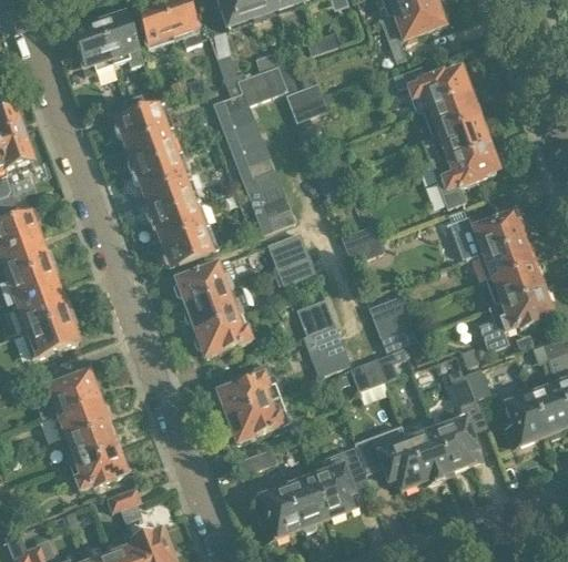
[(145,46),(171,37),(158,0),(154,0),(146,2),(146,7),(134,10),(145,46)]
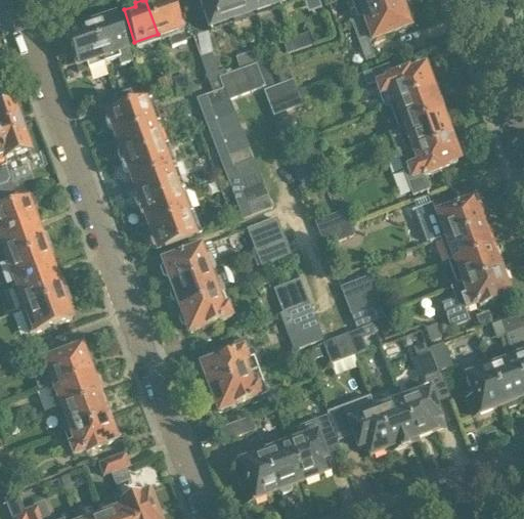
[(145,0),(158,34),(168,31),(172,44),(185,39),(173,0),(145,0)]
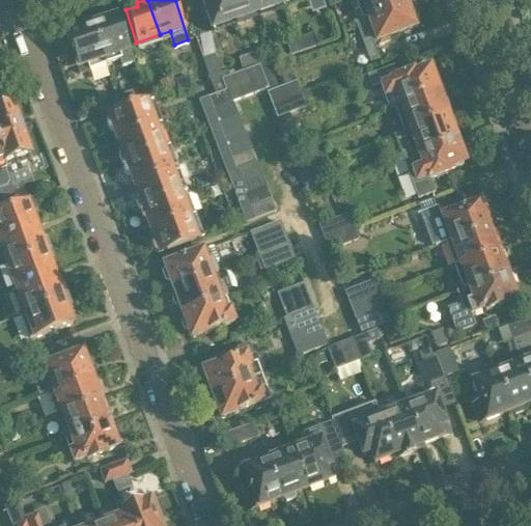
[(203,0),(212,26),(236,18),(230,0),(203,0)]
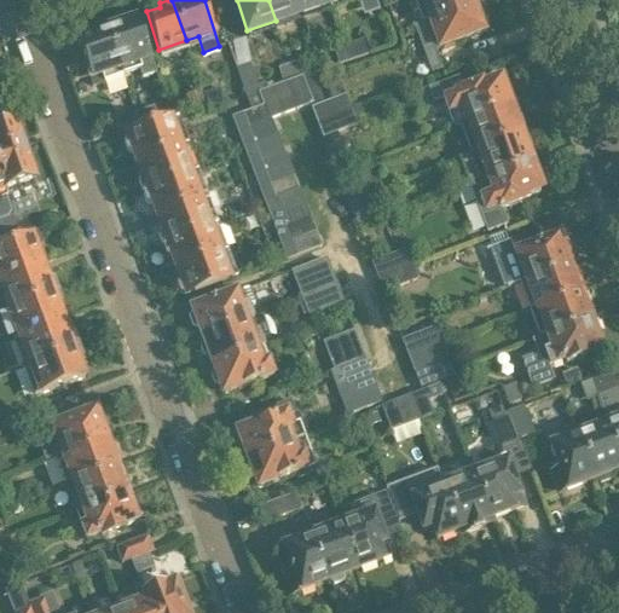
[(268,0),(276,21),(301,11),(298,0),(268,0)]
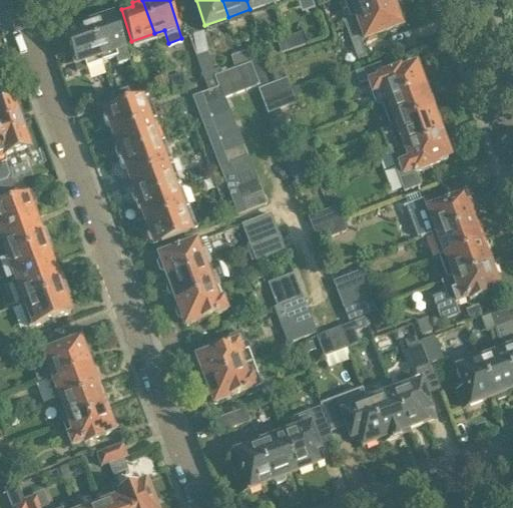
[(246,0),(249,9),(273,2),(272,0),(246,0)]
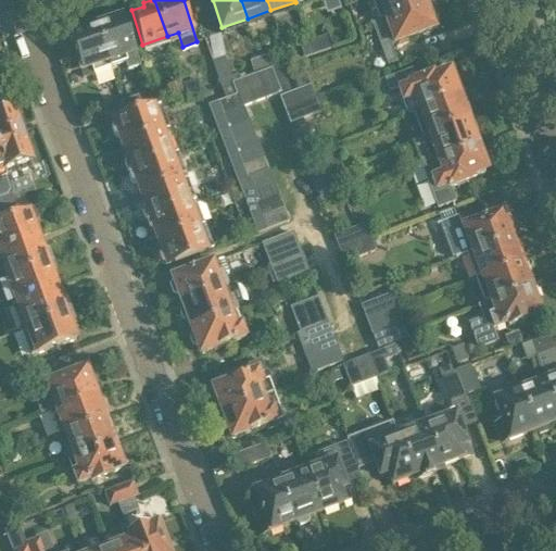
[(364,0),(366,5),(375,2),(380,16),(399,11),(401,13),(407,11),(408,7),(426,0),(364,0)]
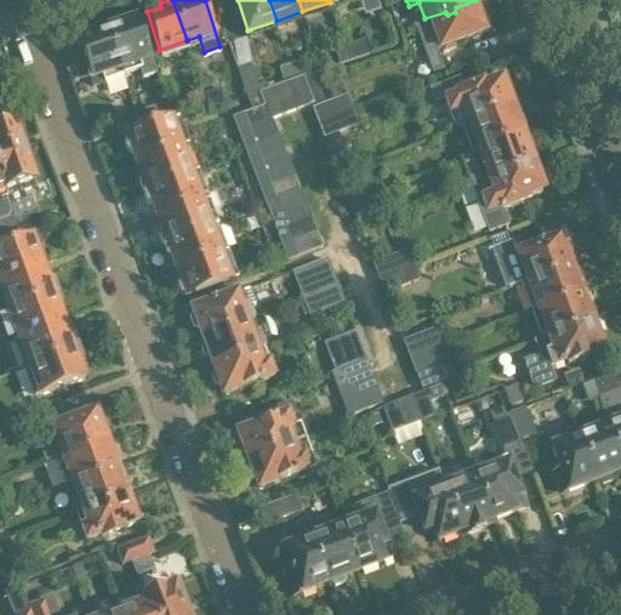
[(479,11),(476,0),(456,7),(455,12),(448,15),(445,12),(425,18),(415,22),(419,34),(428,30),(434,47),(486,28),(484,23),(488,20),(484,11),(479,11)]
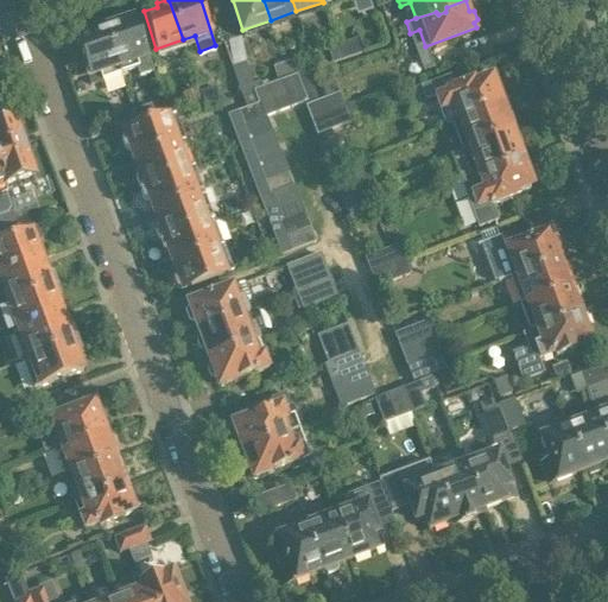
[(106,24),(121,70),(139,64),(137,57),(149,54),(135,14),(120,19),(116,17),(108,19),(108,23),(106,24)]
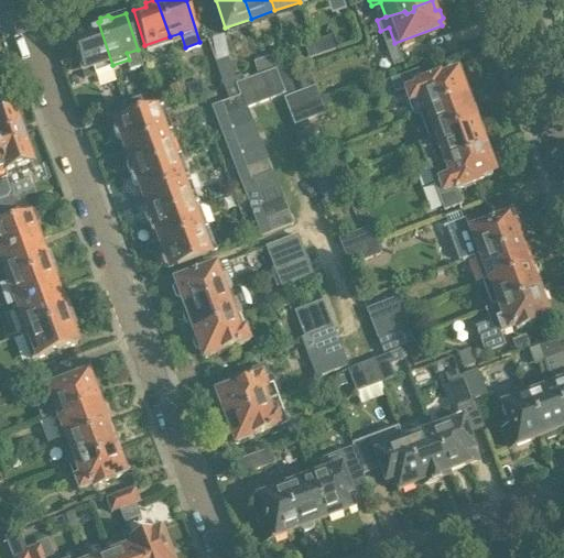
[(94,70),(112,65),(98,22),(94,23),(91,21),(84,23),(84,26),(71,32),(83,68),(93,65),(94,70)]
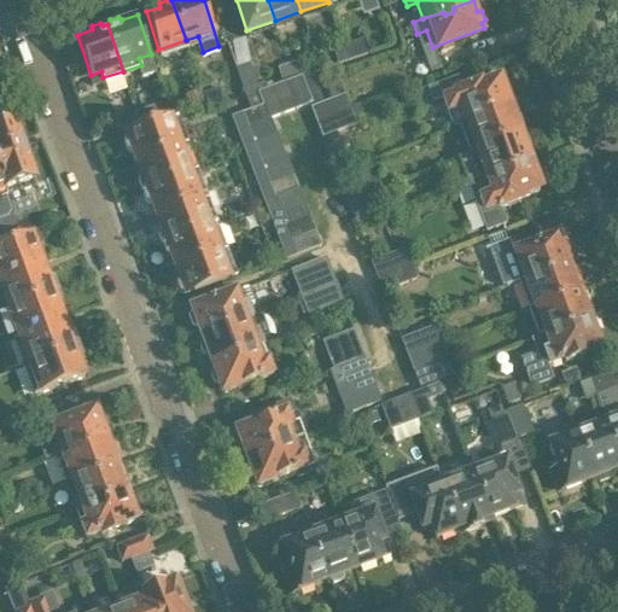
[(351,39),(356,53),(371,50),(366,35),(351,39)]
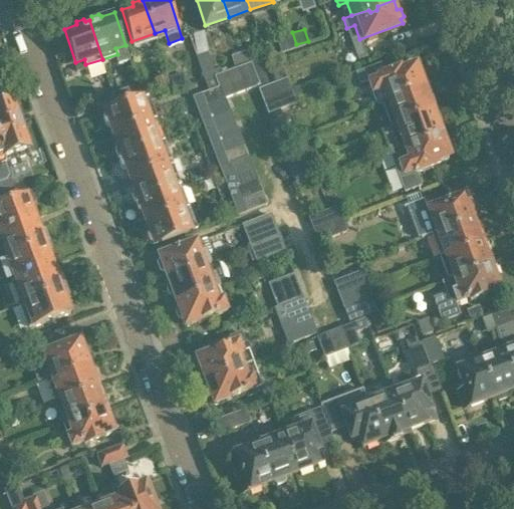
[(288,47),(284,35),(277,37),(281,50),(288,47)]
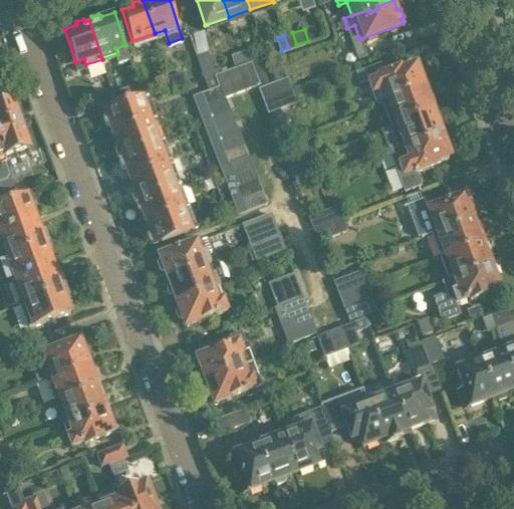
[(243,63),(250,60),(252,60),(247,47),(239,50),(243,63)]
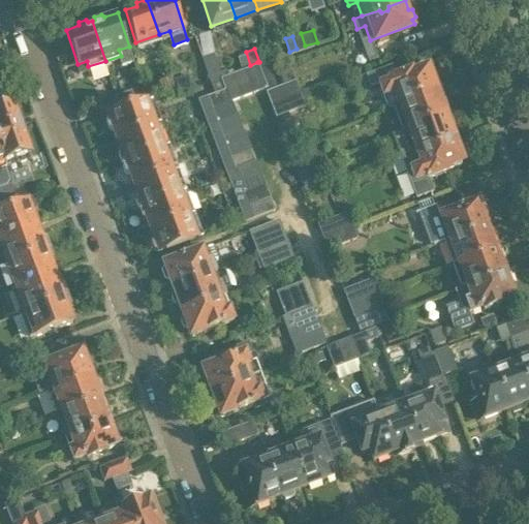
[(210,79),(221,74),(214,51),(201,55),(210,79)]
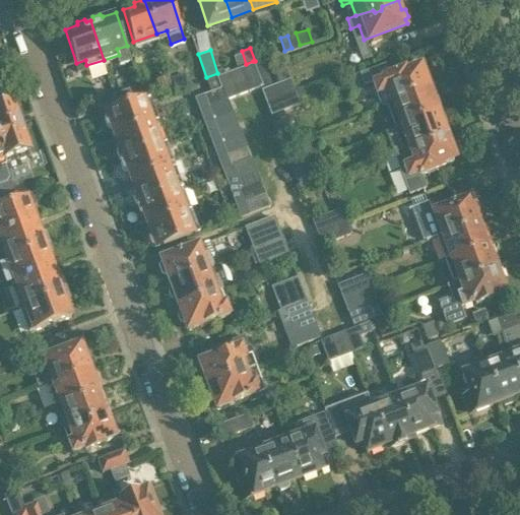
[(243,65),(246,64),(242,51),(234,54),(238,67),(243,65)]
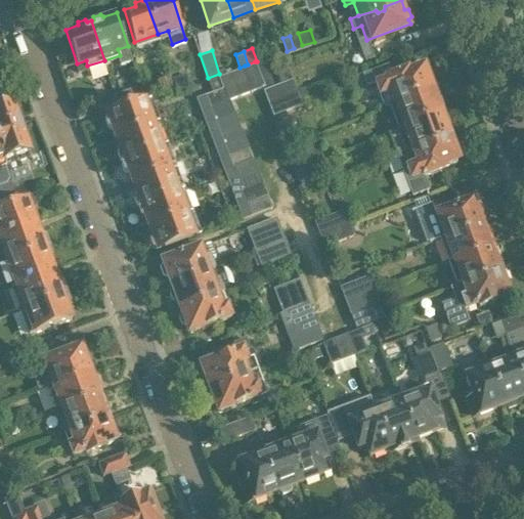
[(255,61),(259,73),(268,70),(264,58),(257,61),(255,61)]
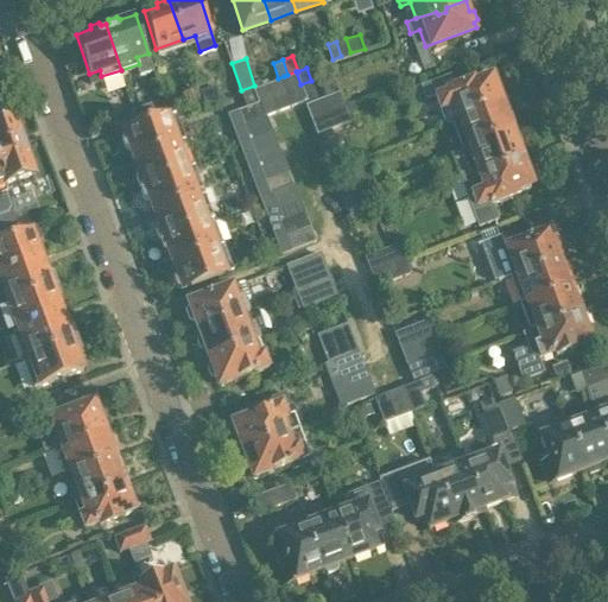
[(284,76),(295,102),(305,97),(301,84),(296,71),(287,75),(284,76)]
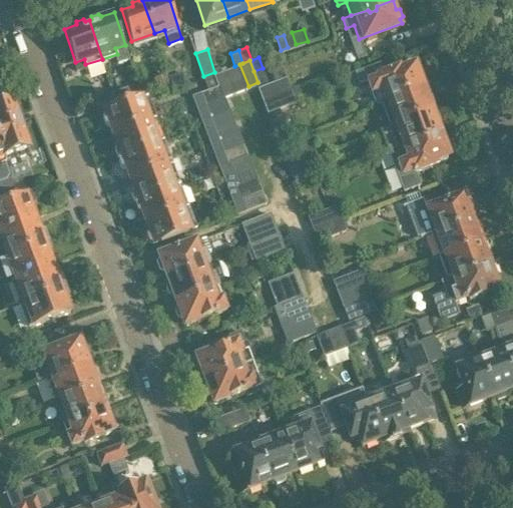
[(406,91),(424,84),(416,61),(400,67),(400,65),(377,73),(378,75),(369,79),(373,89),(378,87),(383,100),(399,94),(400,91),(404,89),(406,91)]
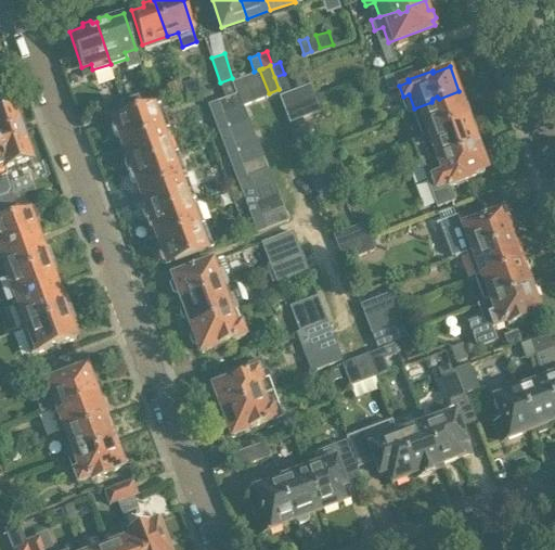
[(254,72),(247,74),(256,98),(269,93),(259,69),(254,72)]
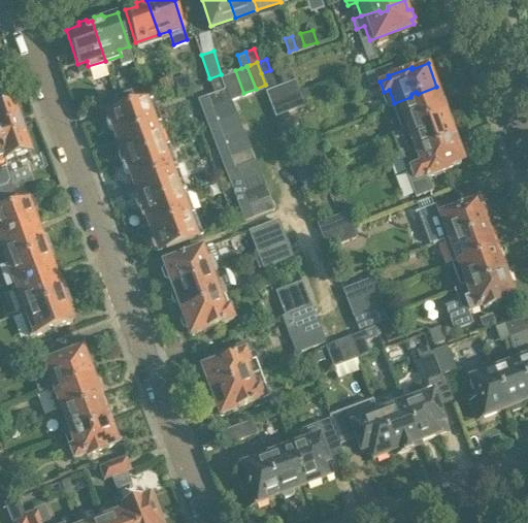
[(230,98),(231,97),(243,93),(235,70),(221,75),(225,87),(230,98)]
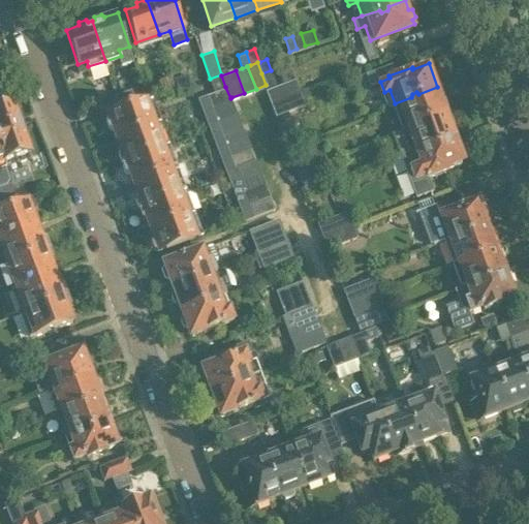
[(271,70),(261,73),(266,85),(276,82),(271,70)]
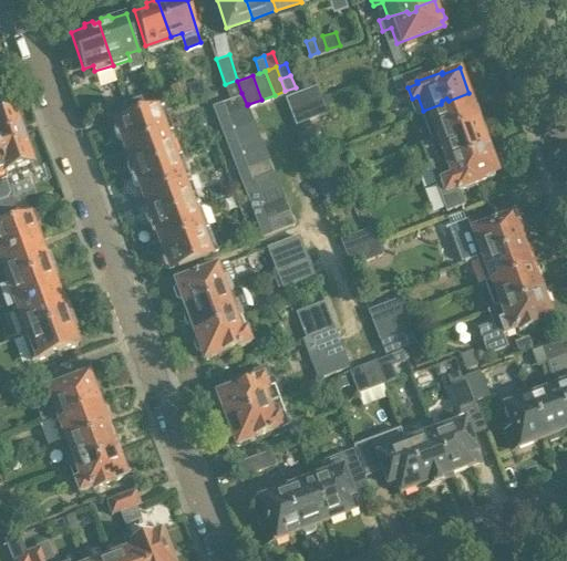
[(202,76),(186,81),(191,94),(206,90),(202,76)]
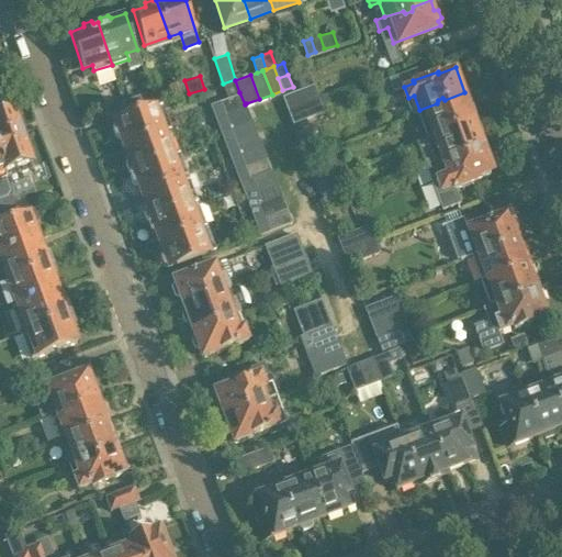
[(189,93),(184,80),(183,80),(182,77),(168,81),(173,98),(189,93)]
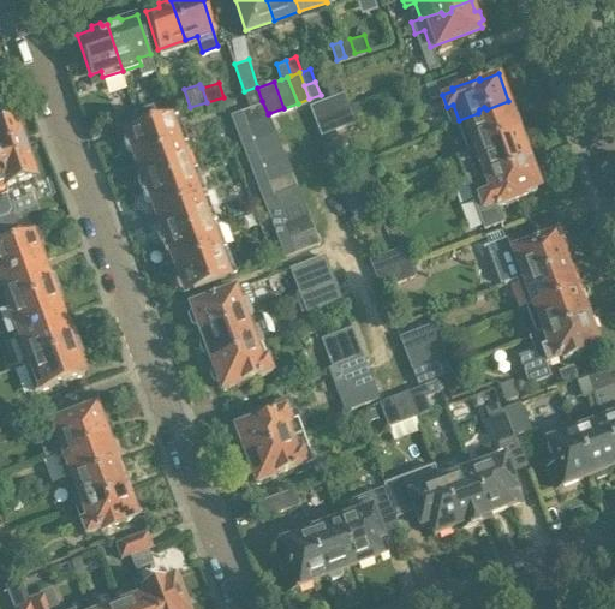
[(344,91),(333,95),(339,109),(348,106),(344,91)]
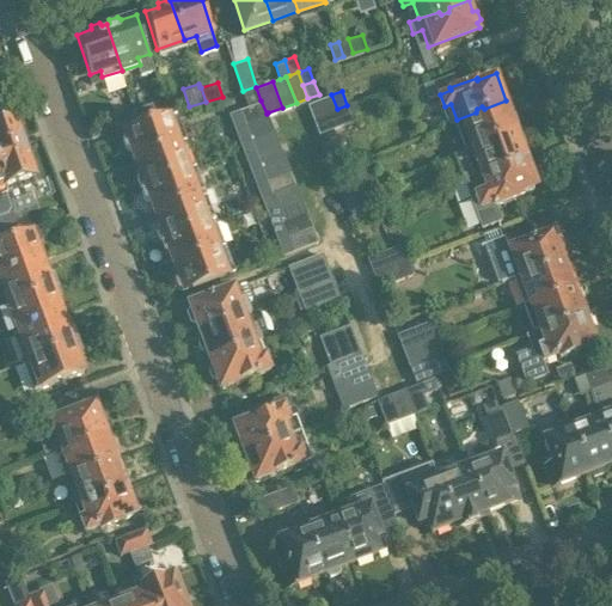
[(337,109),(331,95),(308,103),(314,117),(337,109)]
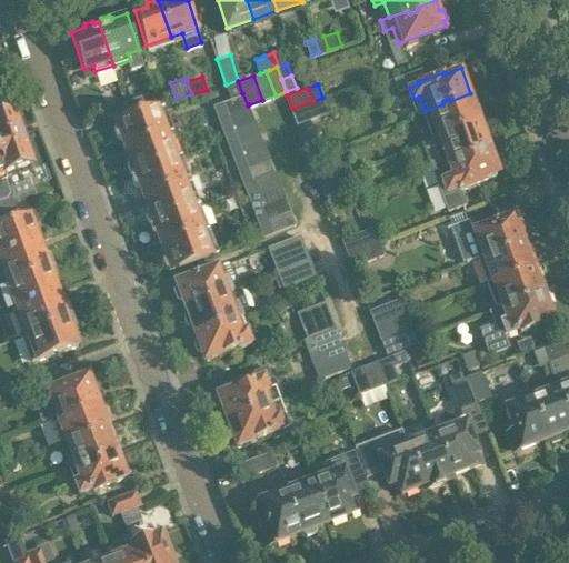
[(141,93),(126,99),(129,112),(146,107),(141,93)]
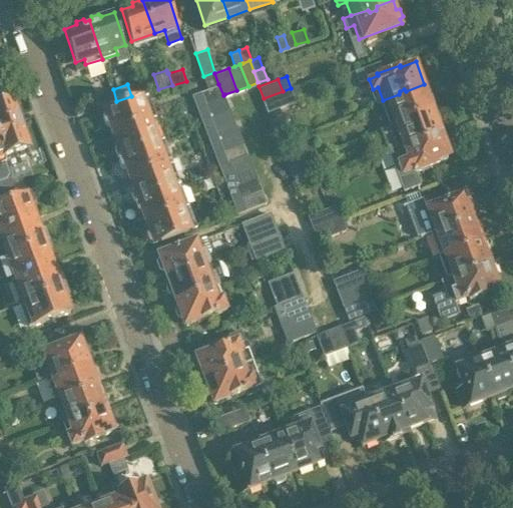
[(205,102),(223,95),(218,84),(201,90),(201,91),(192,94),(237,211),(245,208),(241,196),(237,184),(232,173),(228,161),(223,148),(218,137),(214,125),(210,114),(205,102)]
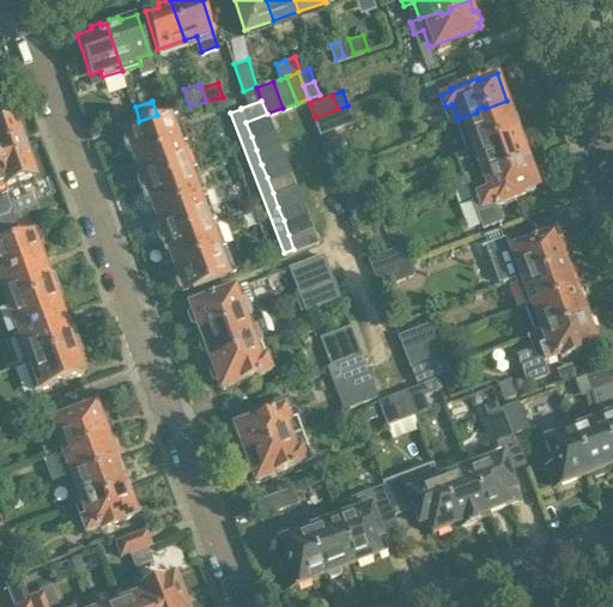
[(510,110),(507,101),(485,109),(483,107),(478,109),(477,113),(457,120),(467,146),(517,128),(516,125),(520,122),(515,111),(510,110)]
